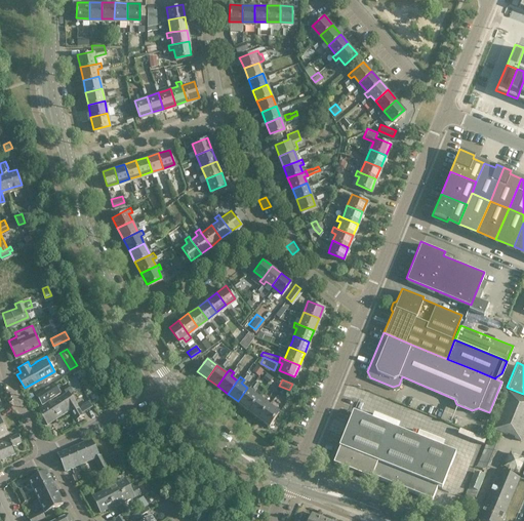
[(36,393),(41,402),(59,391),(53,382),(36,393)]
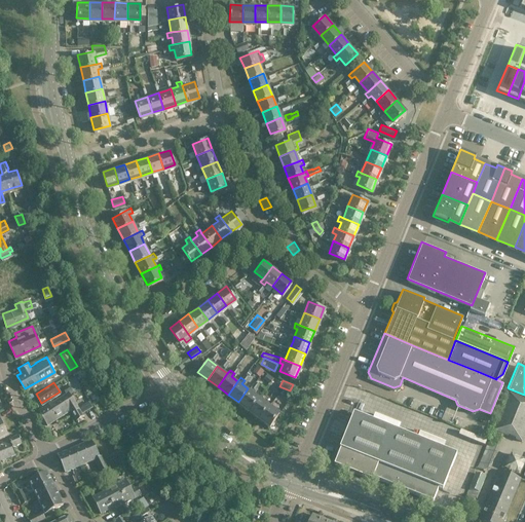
[(62,386),(65,390),(70,387),(67,382),(62,386)]
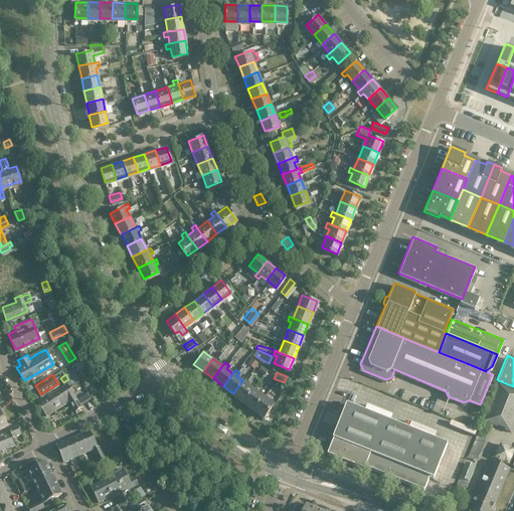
[(246,383),(249,379),(245,376),(242,380),(233,393),(243,400),(252,387),(246,383)]
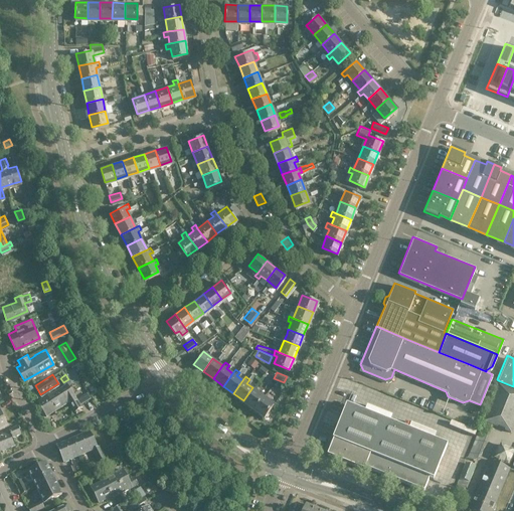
[(513,406),(513,386),(498,380),(491,397),(513,406)]
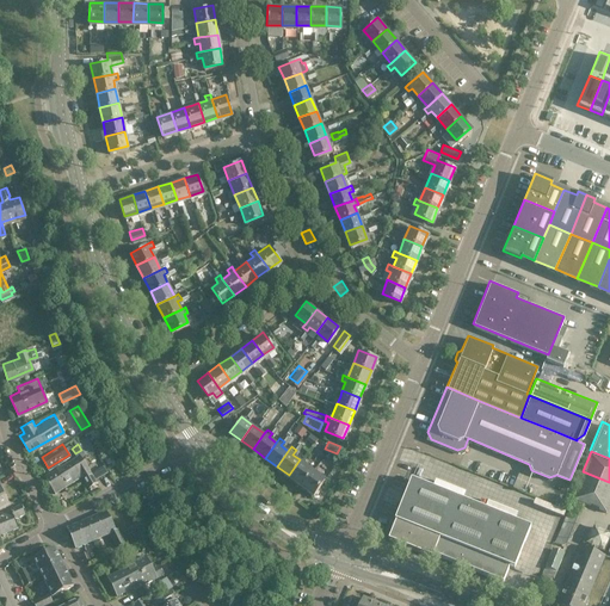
[(43,474),(54,490),(80,474),(87,486),(96,480),(94,477),(106,469),(103,463),(91,471),(79,452),(61,464),(60,463),(43,474)]
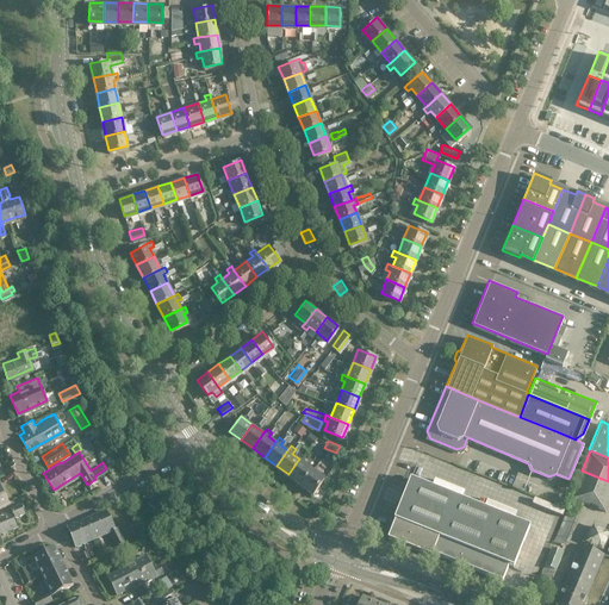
[(107,465),(109,465),(115,462),(111,454),(104,456),(107,465)]
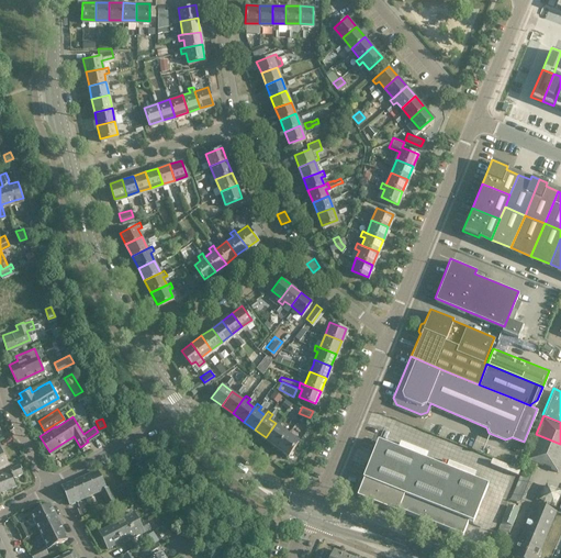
[(287,432),(276,423),(266,437),(276,445),(287,432)]
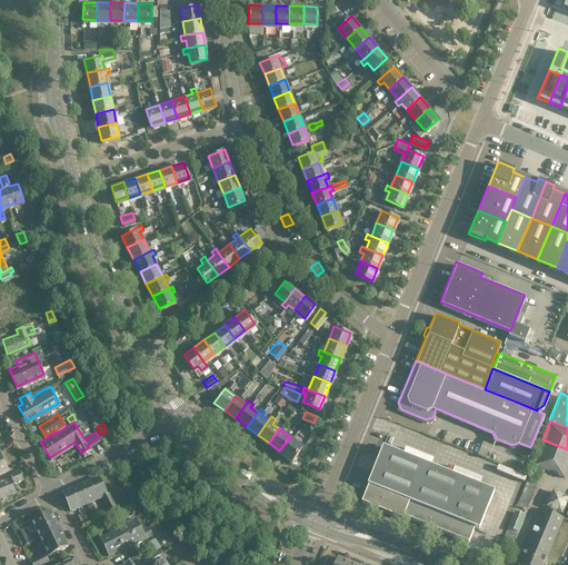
[(279,450),(290,459),(301,445),(290,437),(279,450)]
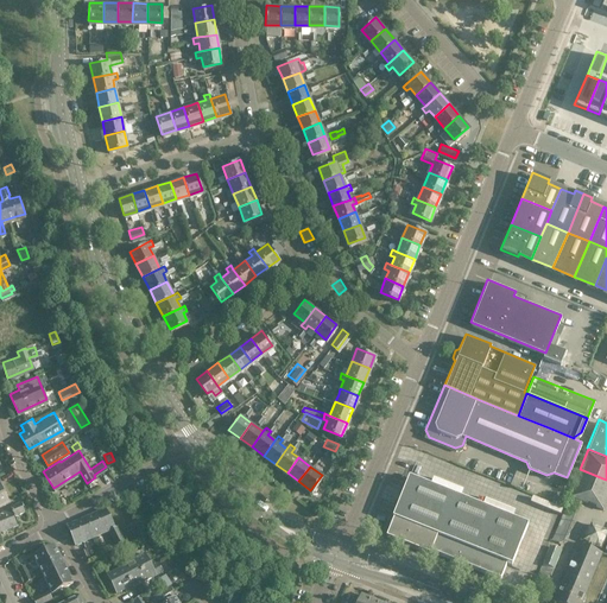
[(569,493),(580,497),(586,500),(586,499),(595,502),(594,503),(602,507),(606,494),(606,480),(580,469),(569,493)]
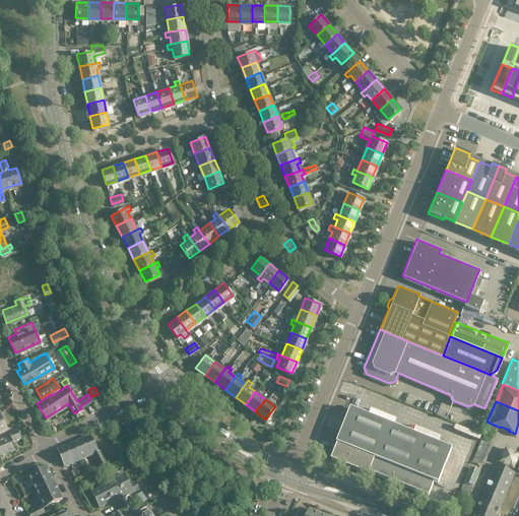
[(335,440),(336,440),(374,455),(368,468),(427,493),(433,479),(437,480),(451,446),(348,405),(335,440)]
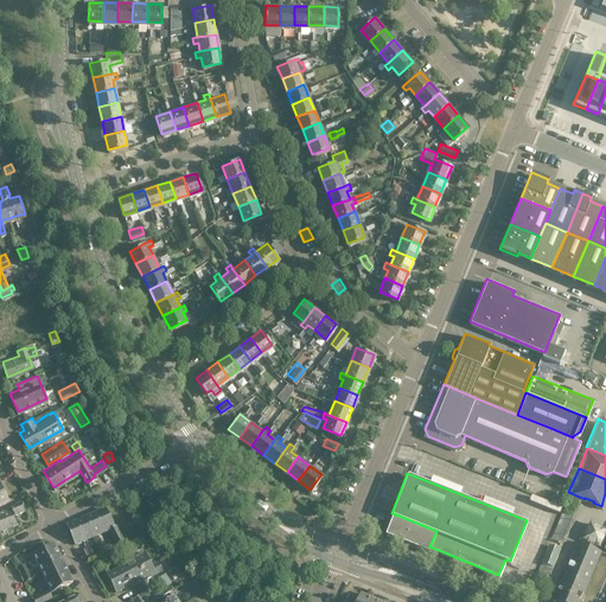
[(19,498),(0,506),(1,510),(0,510),(0,527),(17,520),(13,512),(24,507),(19,498)]
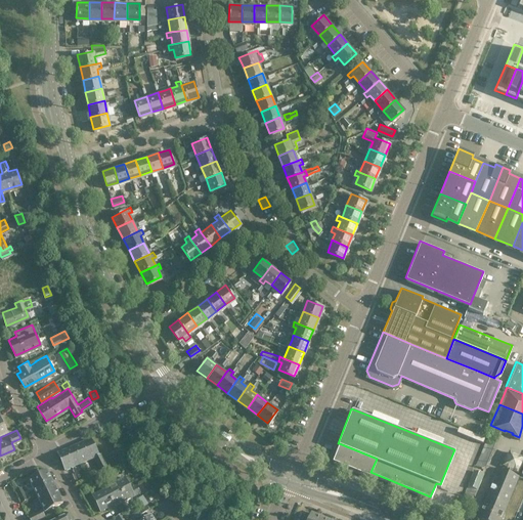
[(98,452),(90,436),(75,443),(82,460),(93,455),(99,467),(106,464),(99,451),(98,452)]
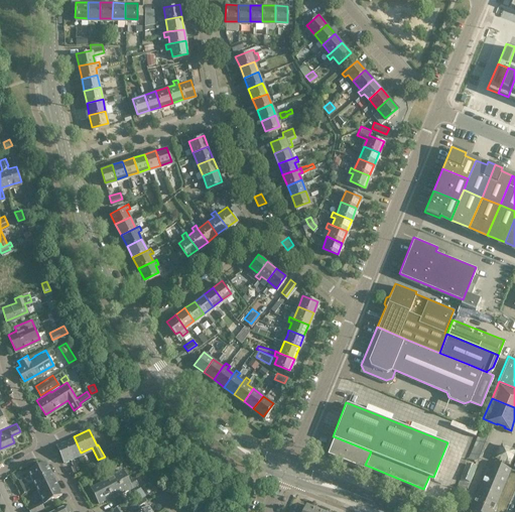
[(56,443),(62,460),(81,453),(74,436),(56,443)]
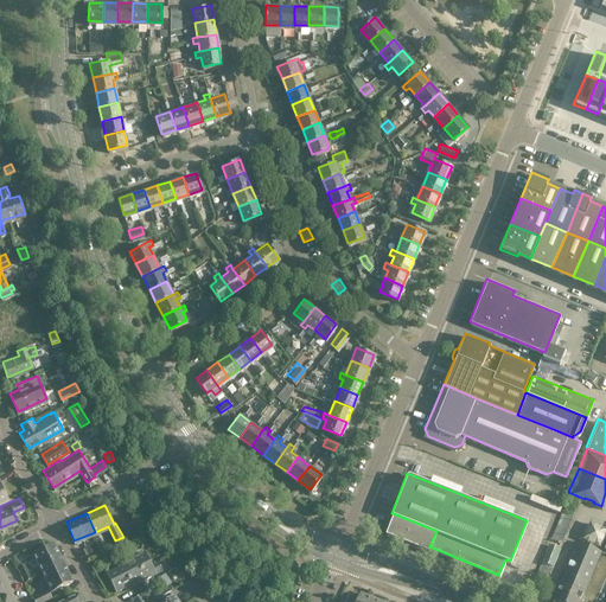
[(384,532),(428,550),(429,546),(437,531),(393,513),(384,532)]
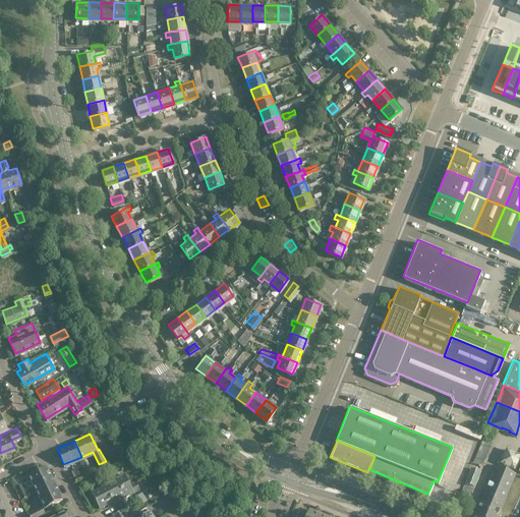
[(489,475),(485,487),(504,495),(514,470),(495,462),(489,474),(489,475)]
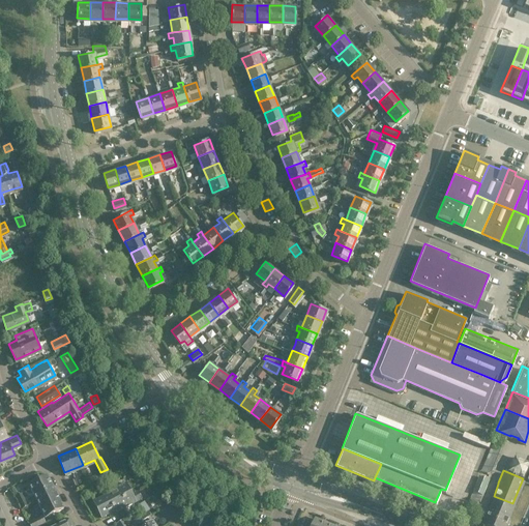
[(36,498),(55,489),(47,473),(28,483),(36,498)]
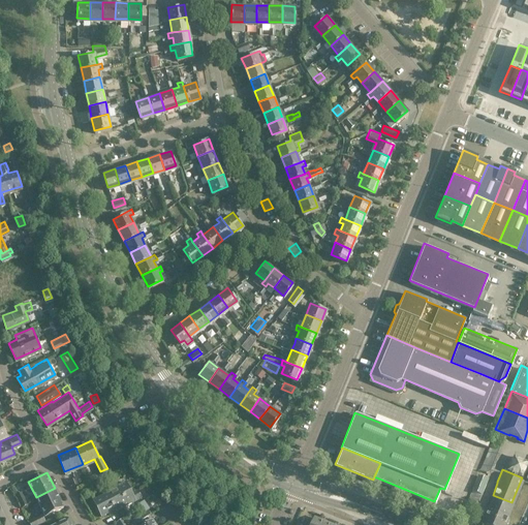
[(487,476),(477,472),(472,487),(480,491),(487,476)]
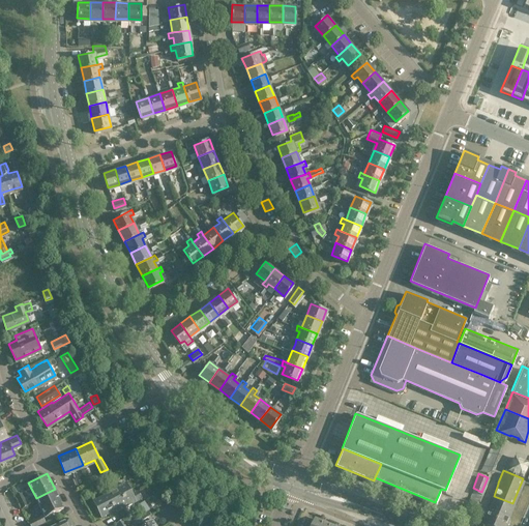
[(130,492),(124,479),(105,490),(106,492),(93,498),(100,514),(117,505),(118,507),(140,496),(137,489),(130,492)]
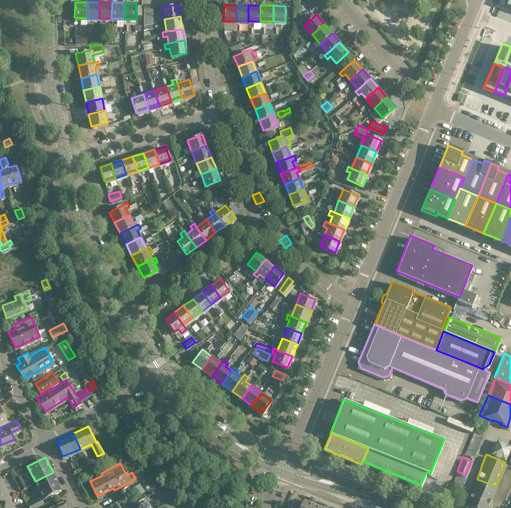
[(35,481),(43,497),(61,488),(55,476),(53,472),(35,481)]
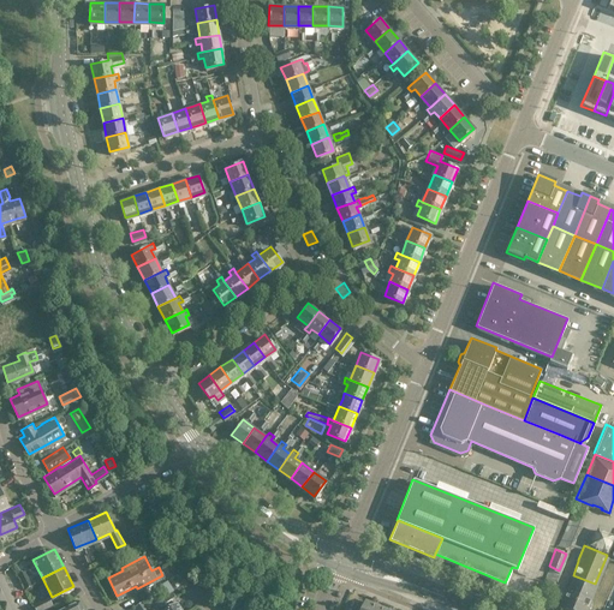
[(24,568),(17,572),(24,586),(31,582),(24,568)]
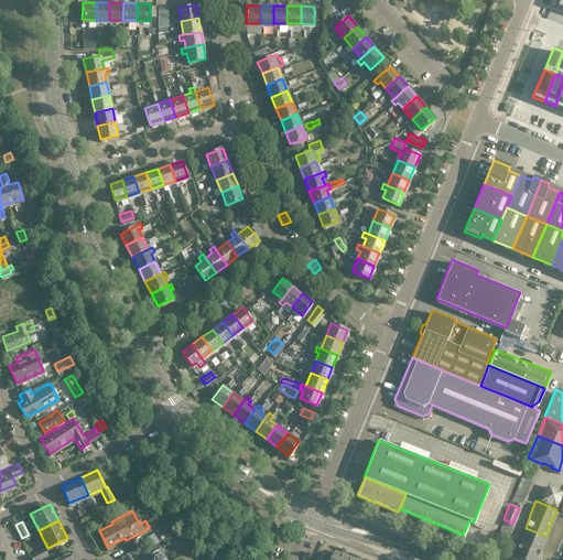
[(506,537),(508,530),(509,530),(511,526),(501,521),(497,534),(506,537)]
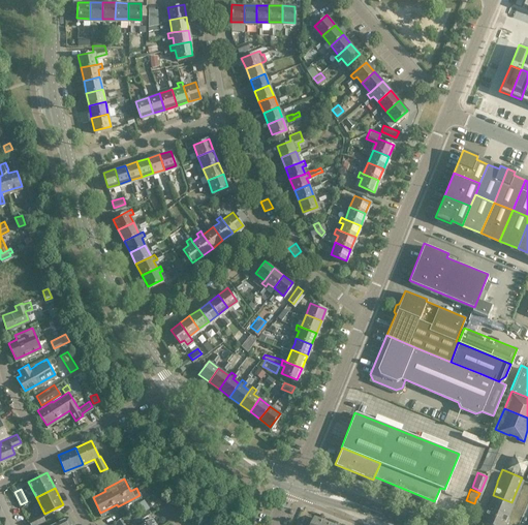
[(506,515),(511,502),(493,495),(488,506),(486,506),(480,520),(493,524),(503,524),(508,516),(506,515)]
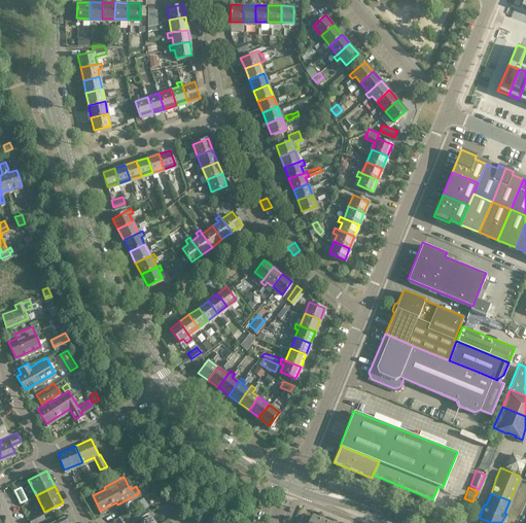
[(143,495),(136,500),(141,509),(146,506),(148,504),(143,495)]
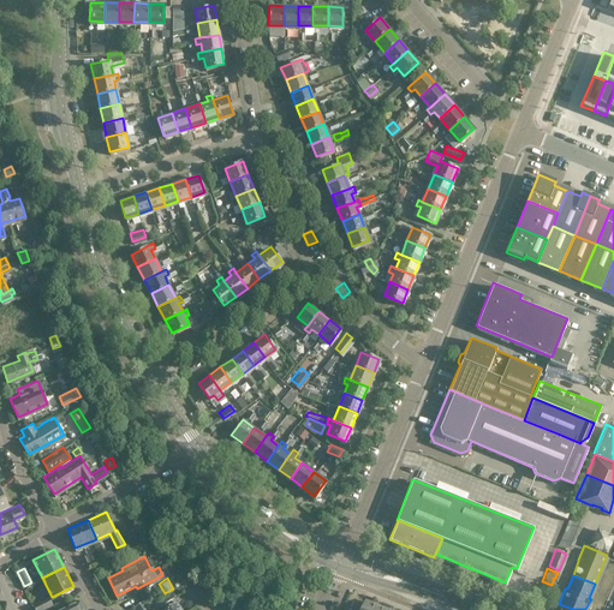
[(174,594),(171,590),(165,593),(147,605),(143,599),(133,604),(137,609),(150,609),(154,608),(159,604),(174,594)]
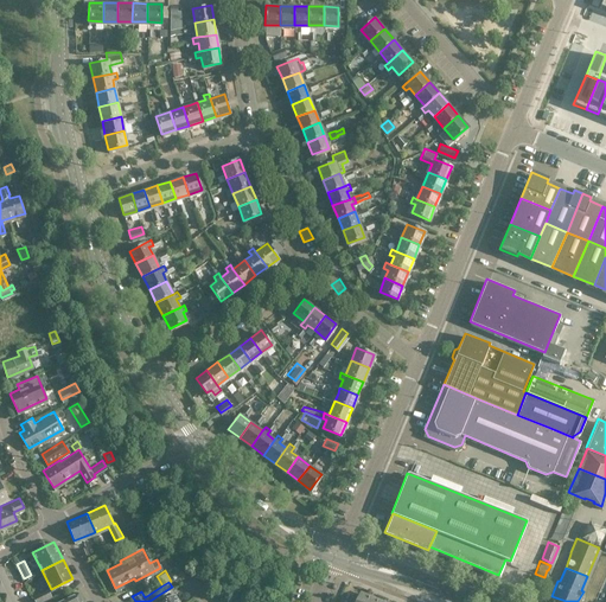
[(48,590),(44,591),(43,589),(32,594),(34,601),(39,601),(51,596),(48,590)]
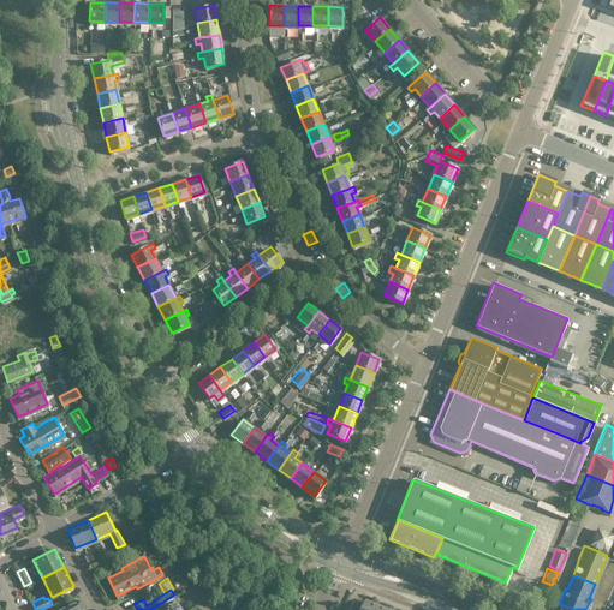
[(84,609),(79,598),(55,609),(84,609)]
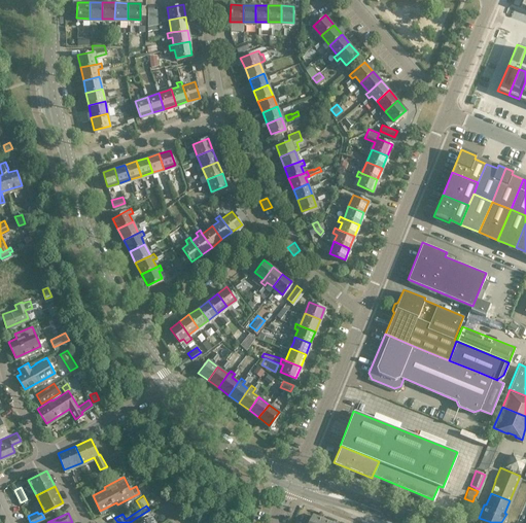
[(143,521),(140,522),(155,522),(151,516),(148,513),(141,517),(143,521)]
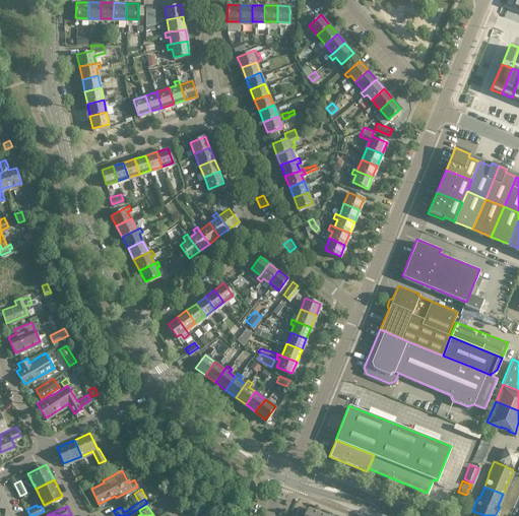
[(334,515),(309,506),(304,515),(334,515)]
